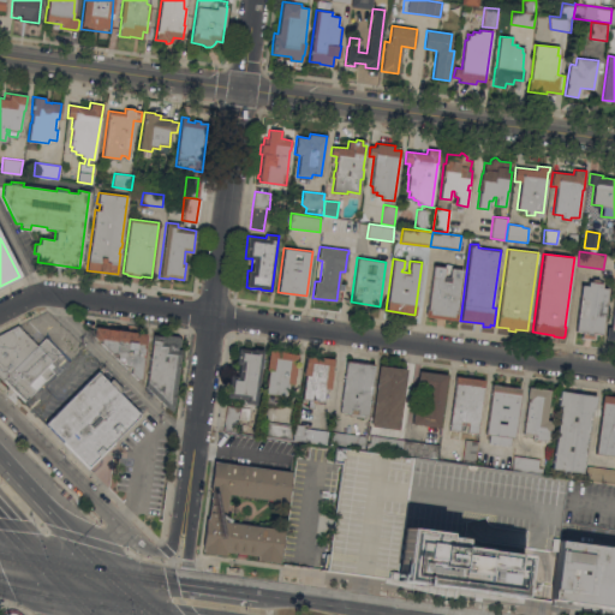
[(457,312),(457,320),(424,316),(425,309),(427,309),(433,264),(445,266),(443,275),(448,276),(449,267),(461,268),(457,312)]
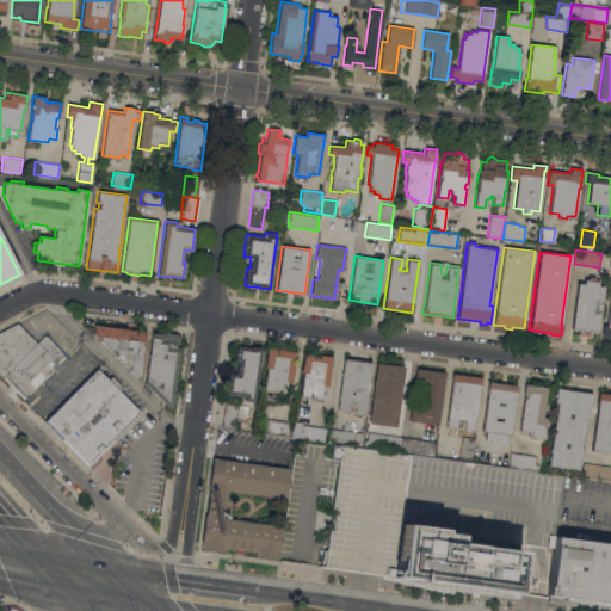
[(598,332),(591,331),(590,337),(578,335),(578,328),(572,327),(578,283),(584,283),(585,279),(598,281),(597,285),(604,285),(598,332)]
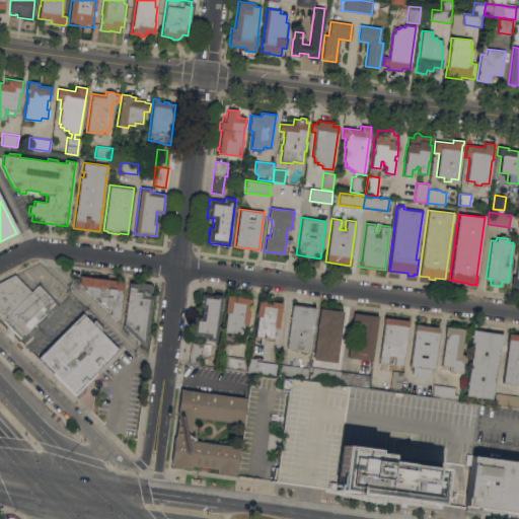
[(1,320),(0,319),(0,280),(13,274),(29,290),(30,291),(2,319),(1,320)]
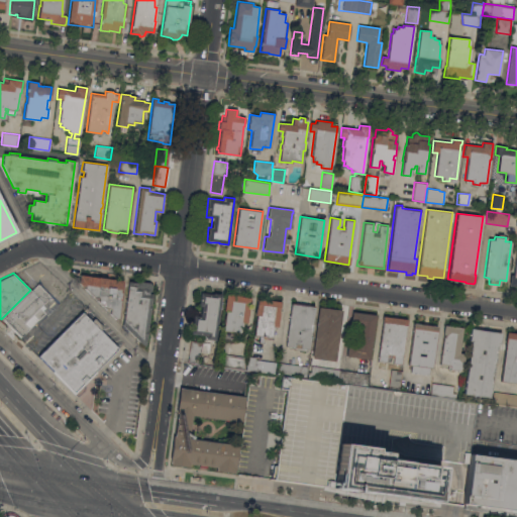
[(118,319),(115,318),(109,313),(110,309),(105,308),(96,300),(97,297),(94,297),(85,288),(85,285),(82,285),(76,280),(82,275),(98,277),(98,276),(113,278),(113,279),(123,281),(118,319)]
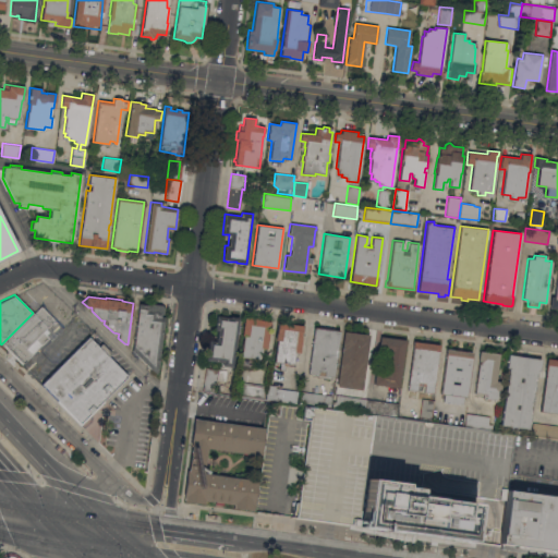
[(162,326),(164,326),(158,364),(157,372),(153,372),(132,351),(138,303),(149,305),(150,303),(161,305),(164,307),(162,314),(160,314),(160,316),(165,317),(162,326)]
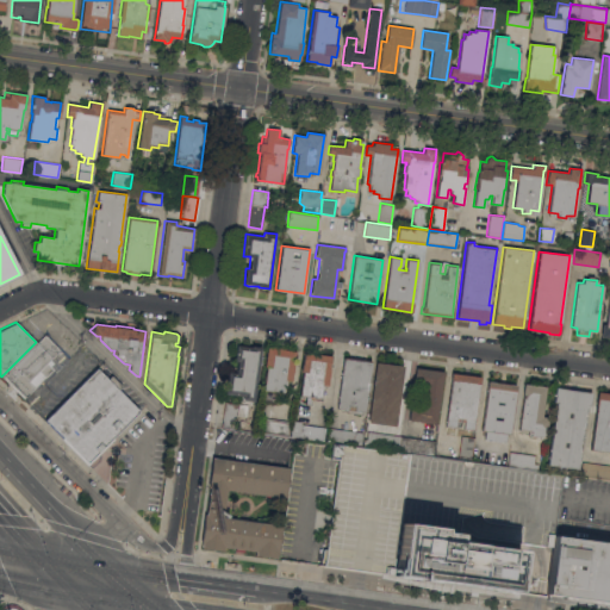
[(43,335),(60,352),(57,354),(56,353),(49,360),(53,363),(49,366),(53,369),(24,397),(2,375),(36,342),(43,335)]
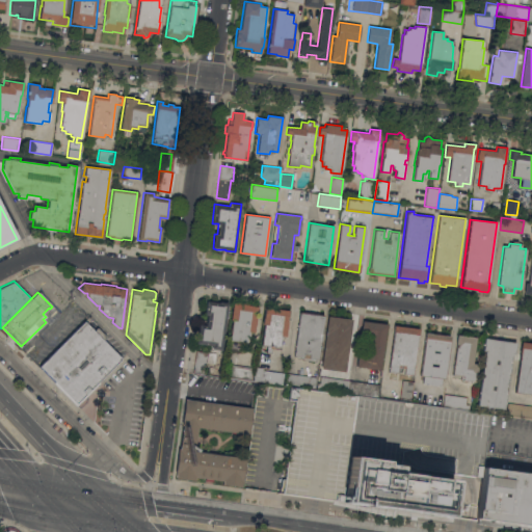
[(221,350),(211,348),(211,345),(196,343),(198,324),(206,325),(207,315),(204,315),(206,300),(218,302),(219,301),(228,302),(221,350)]
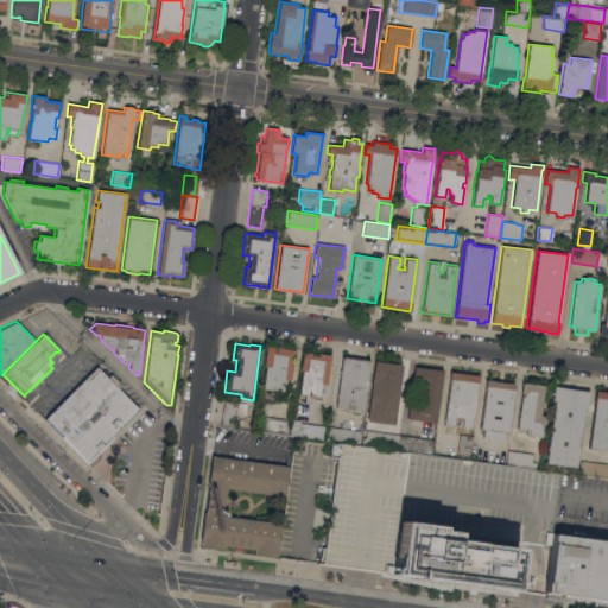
[(290,379),(285,378),(283,392),(261,388),(265,366),(263,365),(265,346),(274,347),(274,346),(283,347),(282,348),(295,349),(290,379)]
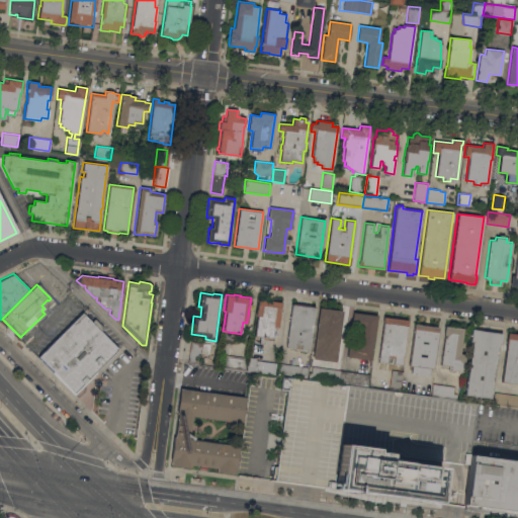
[(278,327),(274,326),(273,331),(272,331),(271,338),(254,335),(257,316),(255,316),(256,309),(258,298),(280,301),(279,309),(280,309),(278,327)]
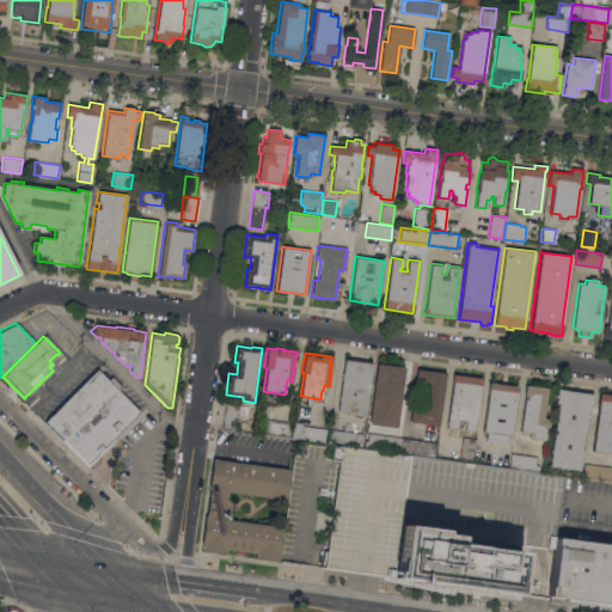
[(344,359),(372,362),(366,412),(354,411),(354,412),(350,412),(350,414),(346,414),(346,410),(337,409),(344,359)]
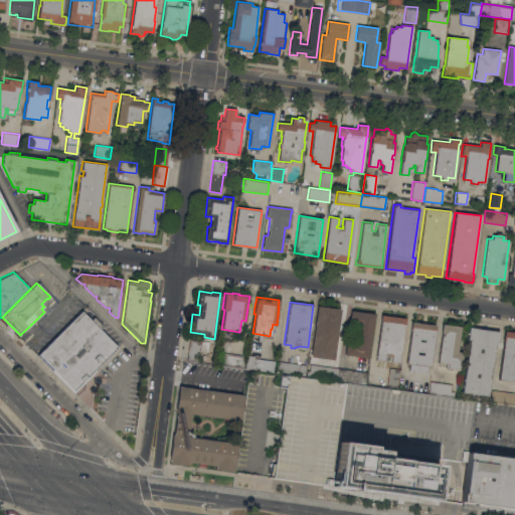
[(334,359),(310,356),(317,306),(341,309),(334,359)]
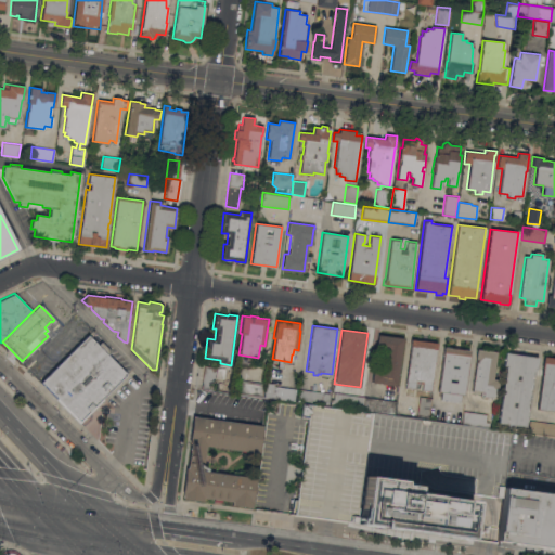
[(397,385),(372,382),(373,368),(383,369),(385,350),(376,349),(377,334),(403,337),(397,385)]
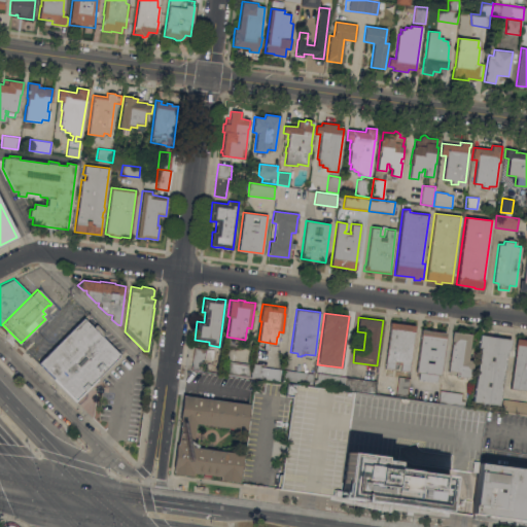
[(38,361),(74,397),(117,354),(81,318),(38,361)]
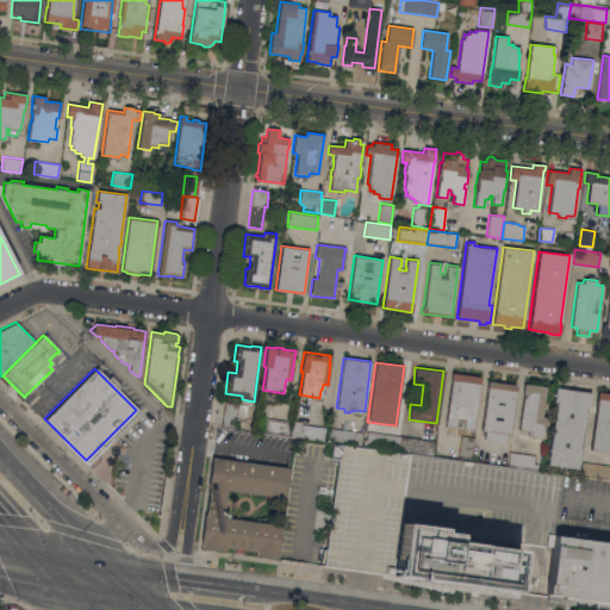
[(452,379),(450,379),(452,372),(480,377),(473,429),(462,428),(464,422),(455,421),(455,428),(444,425),(452,379)]
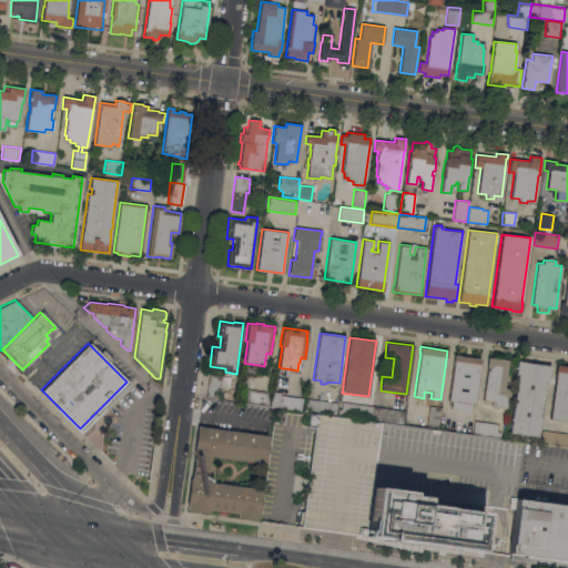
[(474,404),(470,403),(469,412),(450,409),(452,401),(448,401),(454,355),(480,358),(474,404)]
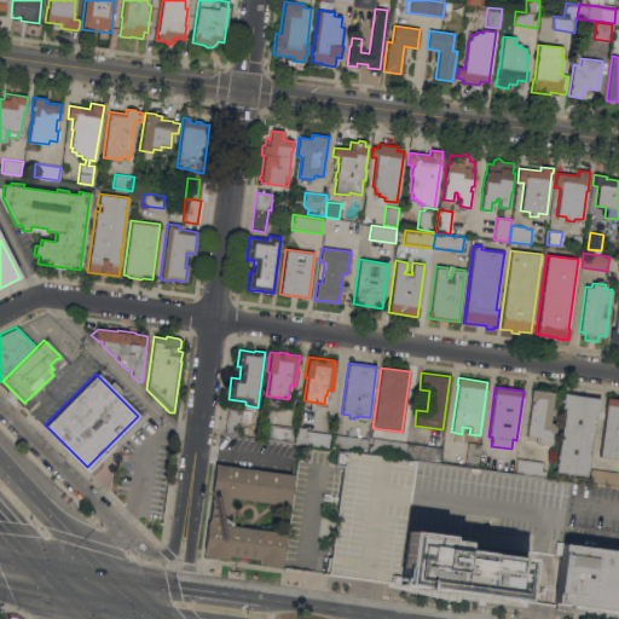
[(553,444),(538,441),(538,437),(526,435),(531,400),(530,400),(532,389),(554,392),(549,422),(556,423),(553,444)]
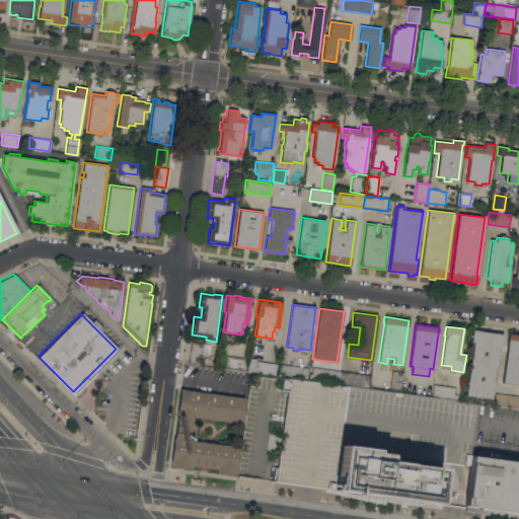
[(501,346),(499,345),(492,398),(466,394),(472,342),(471,341),(472,329),(474,329),(500,334),(500,332),(503,334),(501,346)]
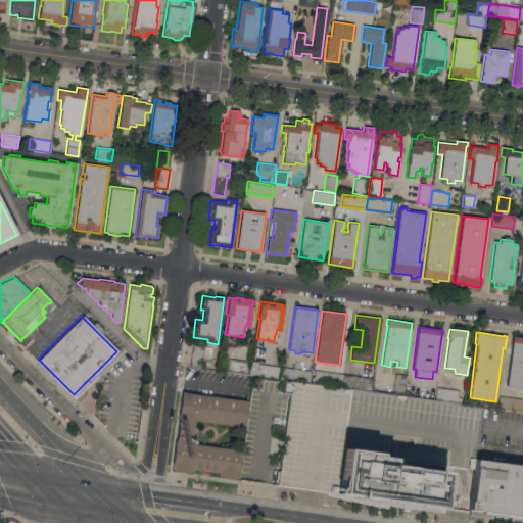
[(522,387),(506,385),(511,347),(510,346),(512,335),(522,336),(522,387)]
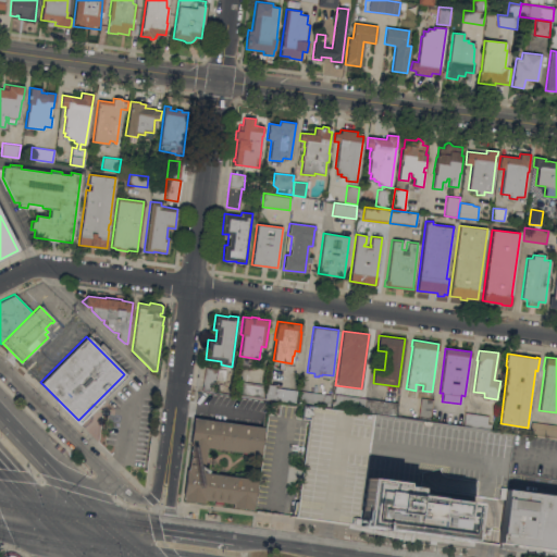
[(224,380),(215,379),(214,391),(201,390),(205,367),(225,370),(224,380)]
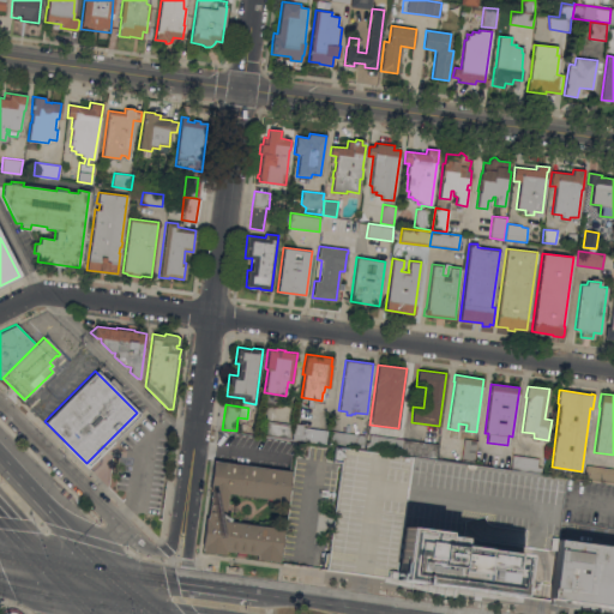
[(289,438),(260,434),(263,420),(292,423),(289,438)]
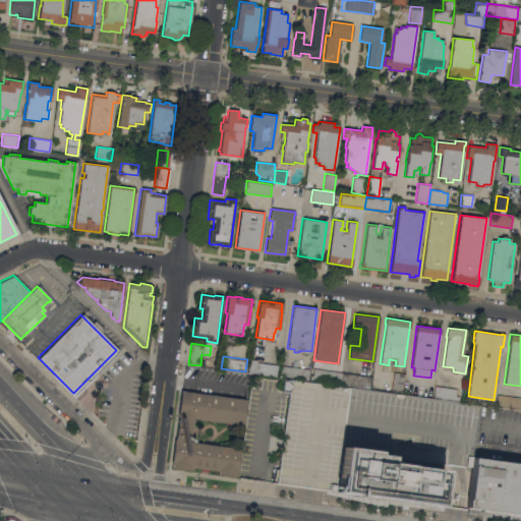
[(276,377),(247,372),(249,359),(256,360),(256,362),(278,365),(276,377)]
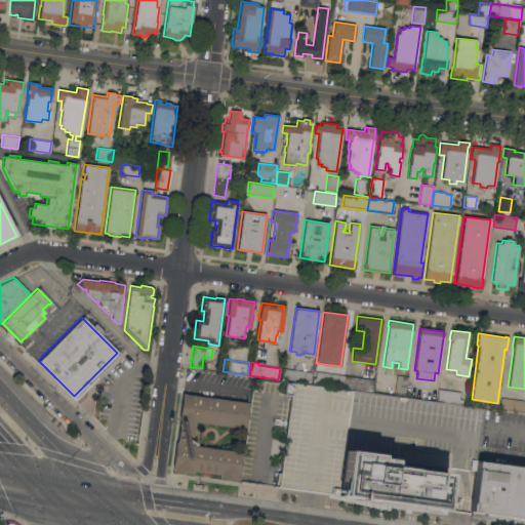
[(310,384),(281,379),(282,368),(312,372),(310,384)]
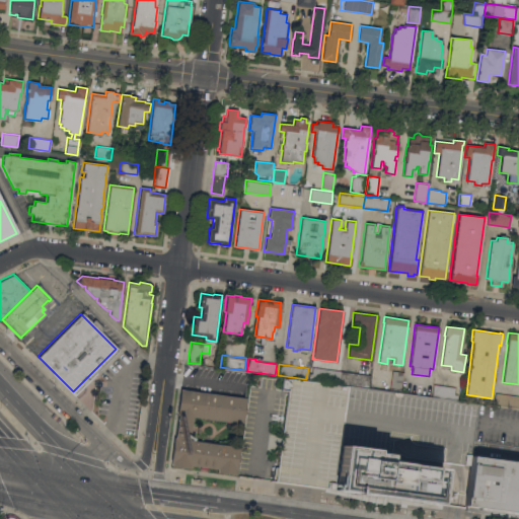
[(340,383),(308,379),(309,373),(311,373),(312,368),(342,371),(340,383)]
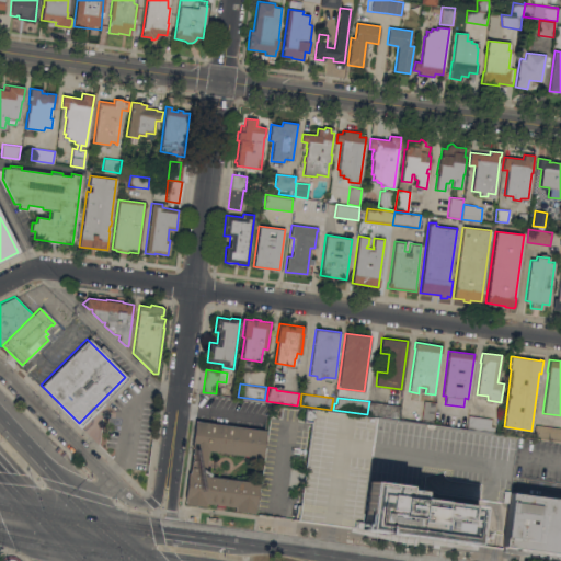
[(433,423),(421,421),(424,400),(436,402),(433,423)]
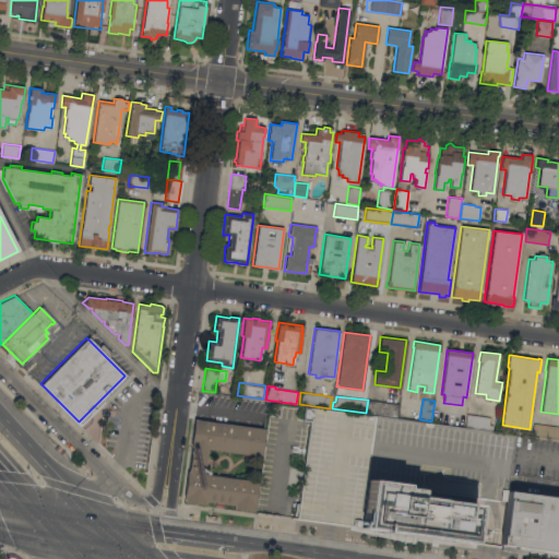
[(399,403),(397,416),(366,413),(368,400),(399,403)]
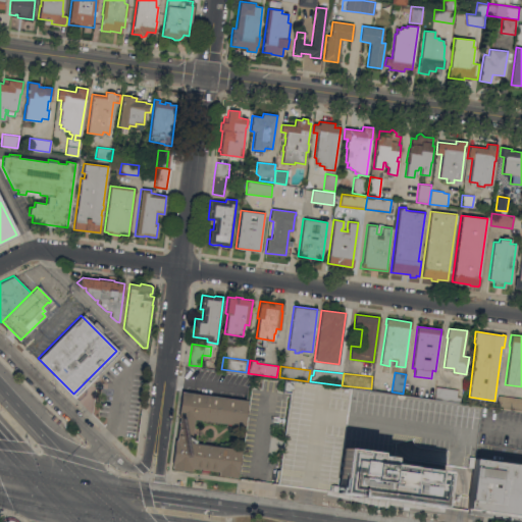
[(336,496),(276,487),(290,393),(283,392),(284,379),(349,388),(349,387),(351,387),(336,496)]
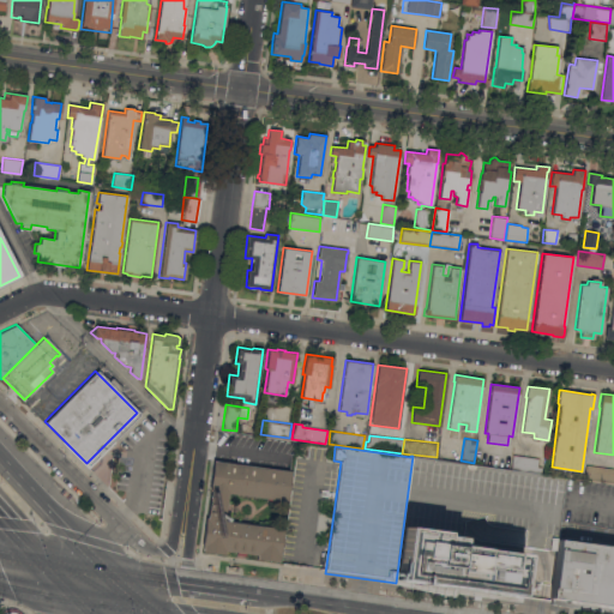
[(512,468),(513,455),(539,458),(537,467),(542,467),(541,473),(512,468)]
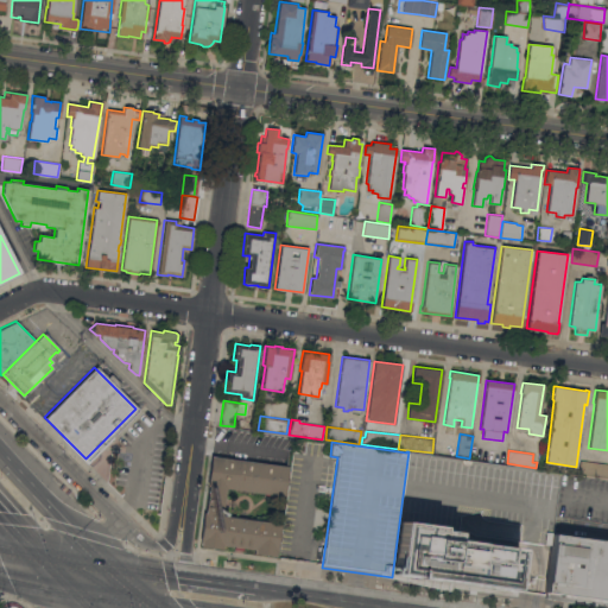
[(561,473),(551,533),(553,533),(551,544),(523,540),(515,595),(392,577),(409,451),(561,473)]
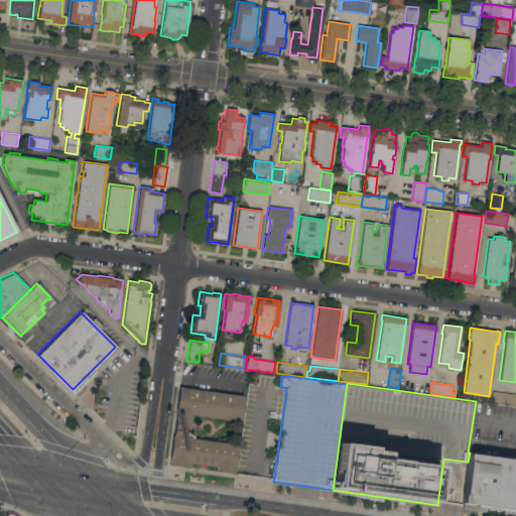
[(180,387),(245,396),(241,420),(191,414),(188,437),(225,442),(225,438),(239,440),(235,469),(234,472),(215,470),(216,466),(206,465),(206,467),(198,466),(199,464),(188,462),(188,466),(170,464),(170,460),(180,387)]
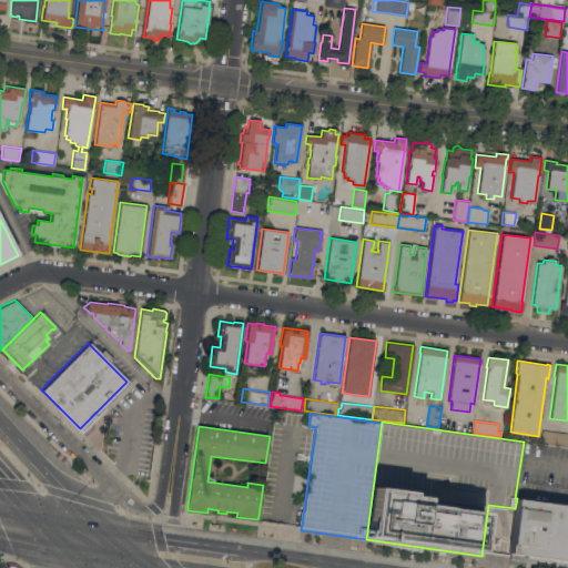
[(567,446),(540,444),(543,430),(567,433),(567,446)]
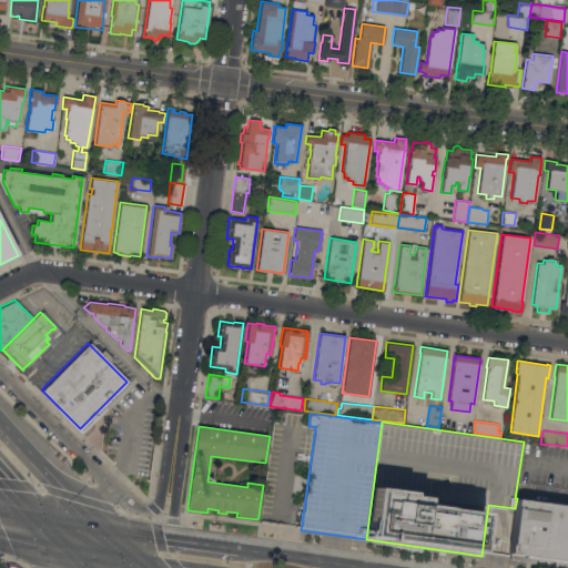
[(567,505),(567,567),(508,559),(516,509),(515,508),(517,498),(567,505)]
